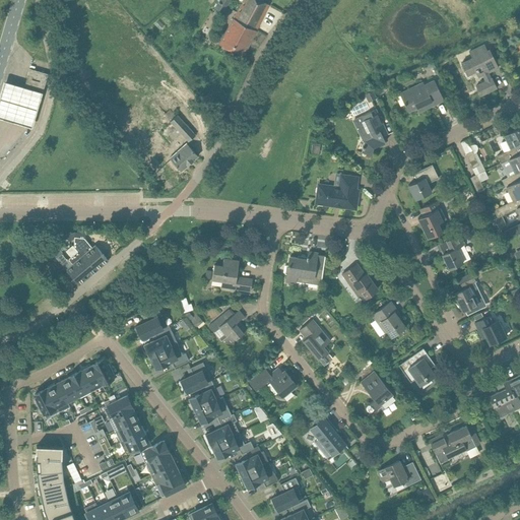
[(218,44),(243,57),(269,5),(259,0),(244,0),(234,18),(232,17),(230,20),(232,21),(218,44)]
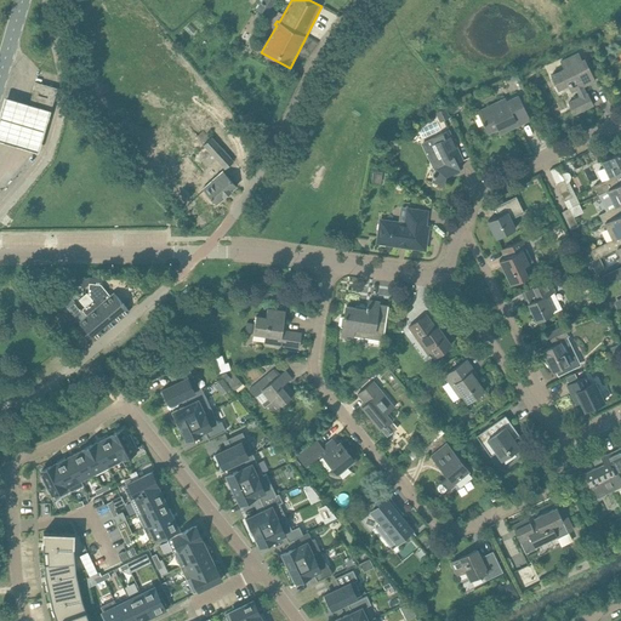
[(568,103),(574,115),(593,106),(587,93),(586,95),(582,87),(594,81),(585,60),(582,61),(579,53),(560,62),(563,69),(551,75),(557,91),(576,81),(582,96),(568,103)]
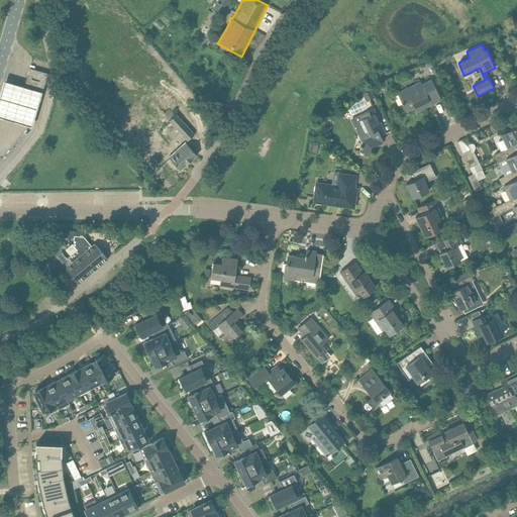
[(29,69),(24,86),(23,89),(41,94),(47,74),(29,69)]
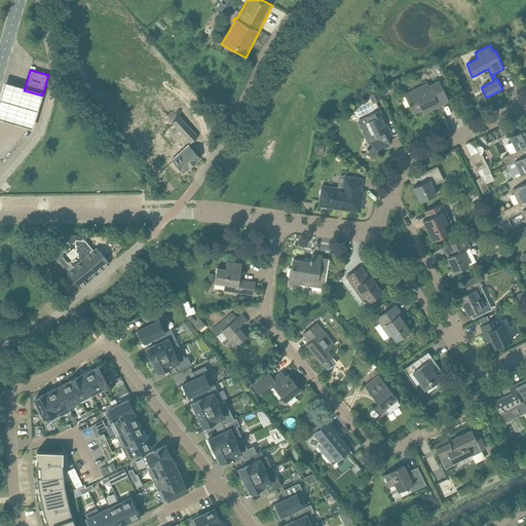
[(404,95),(413,113),(421,109),(424,114),(449,102),(439,81),(428,86),(427,83),(404,95)]
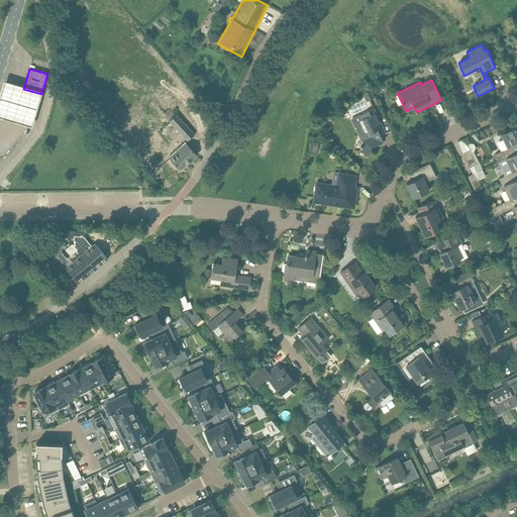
[(23,89),(24,86),(5,81),(0,96),(0,116),(32,126),(41,94),(23,89)]
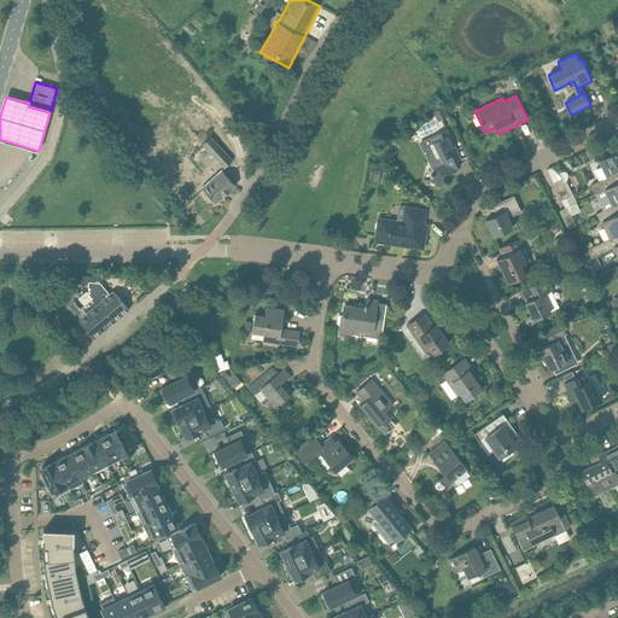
[(439,109),(433,112),(438,122),(448,117),(443,108),(439,109)]
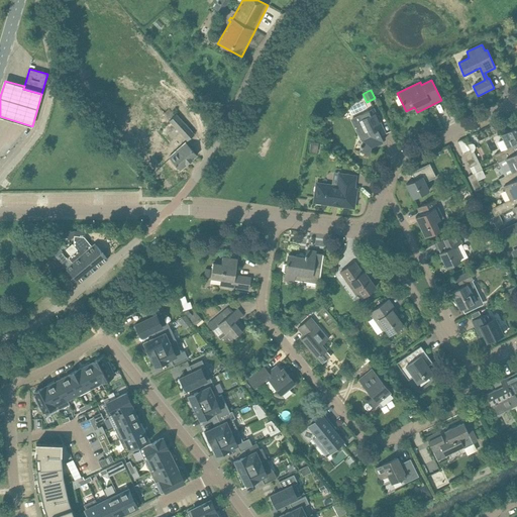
[(359,152),(370,154),(371,147),(383,141),(381,136),(386,133),(374,108),(352,119),(363,140),(362,146),(360,145),(359,148),(360,148),(359,152)]
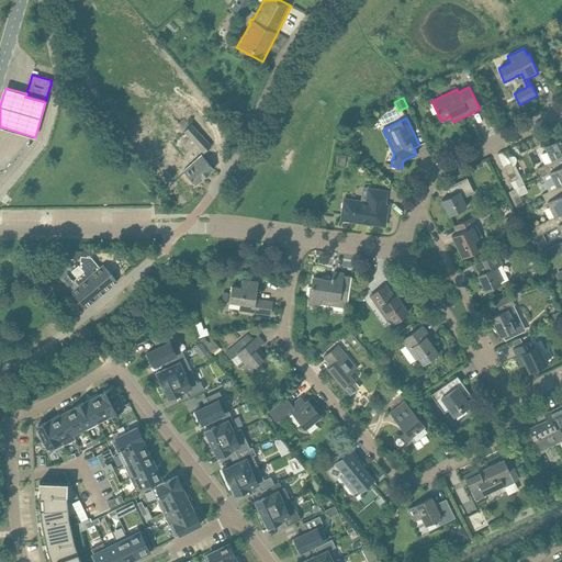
[(204,153),(211,147),(191,124),(184,131),(204,153)]
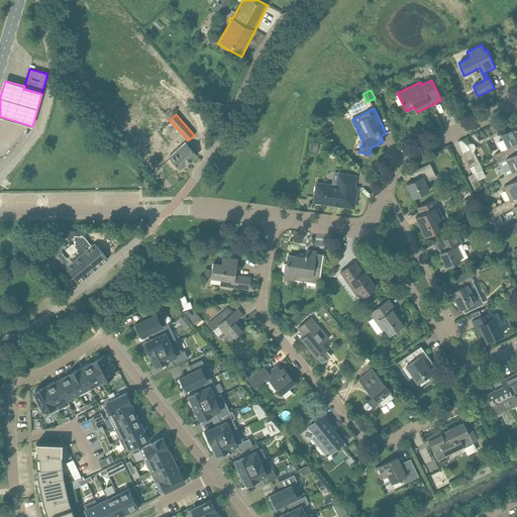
[(516,152),(516,126),(501,134),(503,139),(498,141),(503,150),(500,151),(501,153),(495,156),(495,154),(494,156),(498,163),(506,159),(516,153),(515,153),(516,152)]
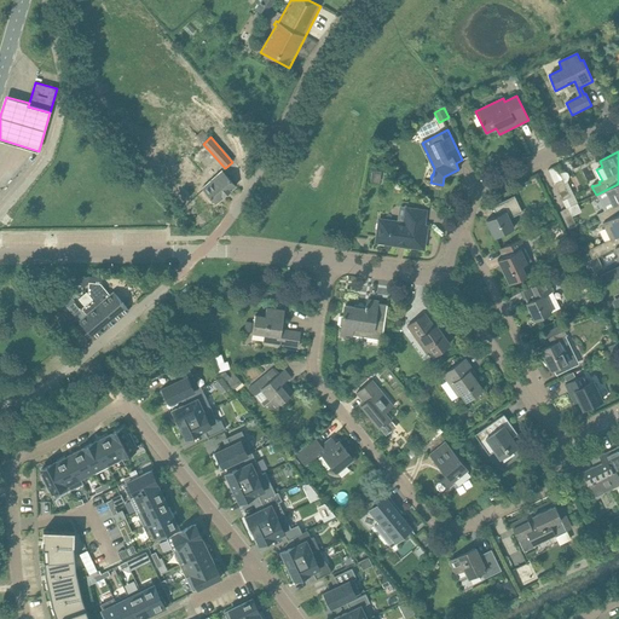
[(555,167),(548,169),(554,184),(562,201),(567,198),(571,197),(563,183),(562,180),(555,166),(555,167)]
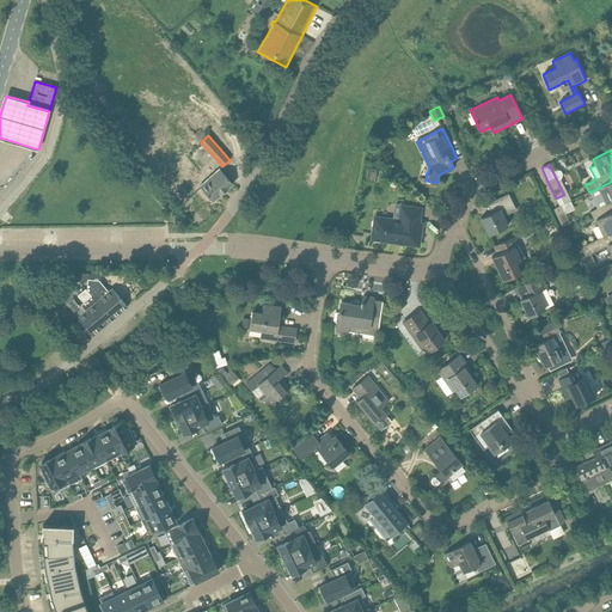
[(200,187),(213,201),(233,184),(219,169),(200,187)]
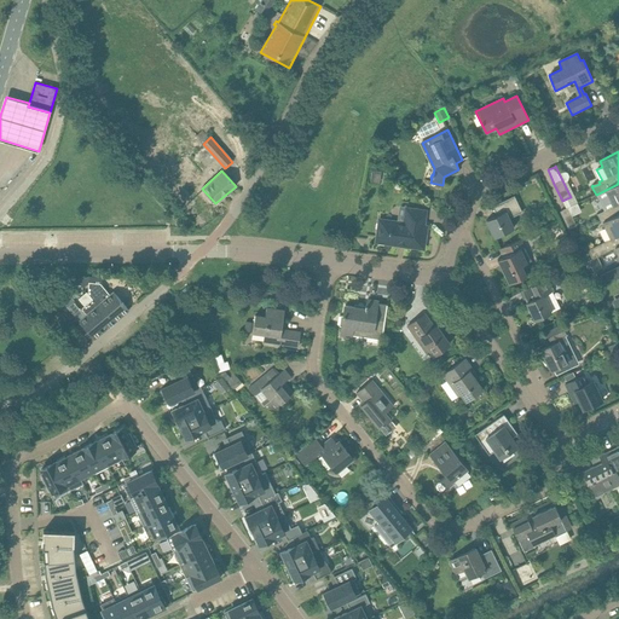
[(372,171),(370,183),(380,184),(381,173),(372,171)]
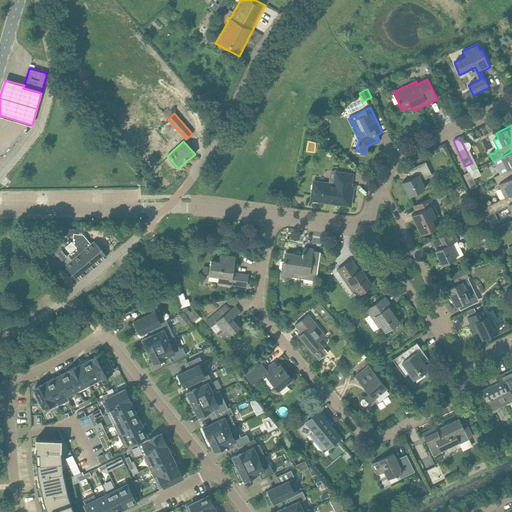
[(501,157),(507,171),(494,177),(497,185),(498,184),(511,177),(511,151),(510,152),(511,152),(501,157)]
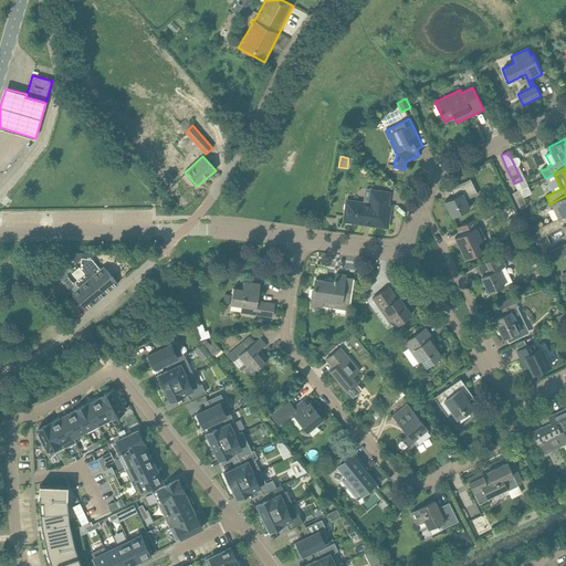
[(454,197),(444,201),(452,218),(469,209),(464,200),(478,195),(470,179),(451,188),(454,197)]
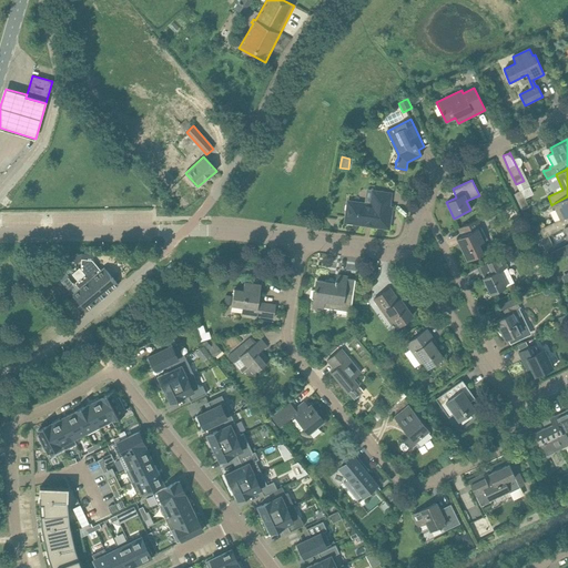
[(344,222),(365,225),(388,229),(392,208),(388,208),(391,193),(372,191),(371,200),(365,200),(365,204),(347,202),(344,222)]
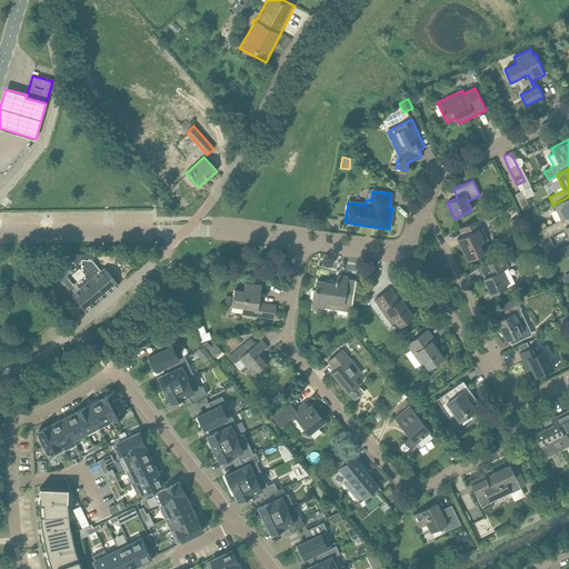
[(529,208),(521,191),(515,195),(522,211),(529,208)]
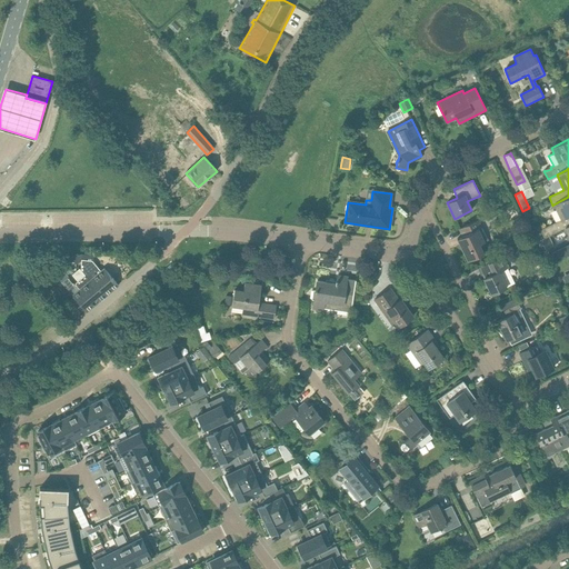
[(568,197),(553,205),(561,220),(540,230),(543,238),(565,228),(568,226),(568,223),(566,218),(568,216),(568,197)]
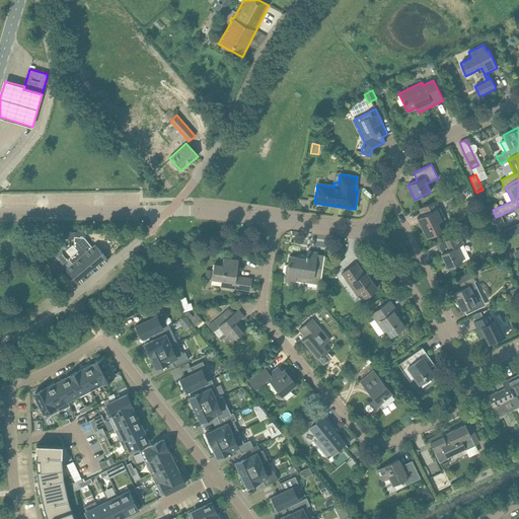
[(468,192),(464,194),(467,201),(472,198),(468,192)]
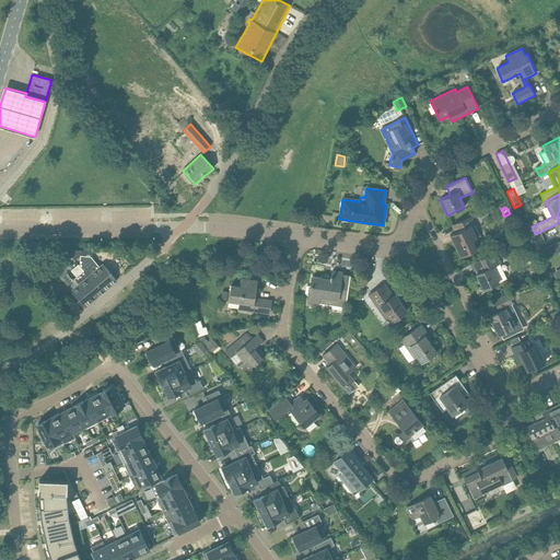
[(480,236),(470,216),(452,225),(455,233),(450,235),(461,257),(476,249),(471,240),(480,236)]
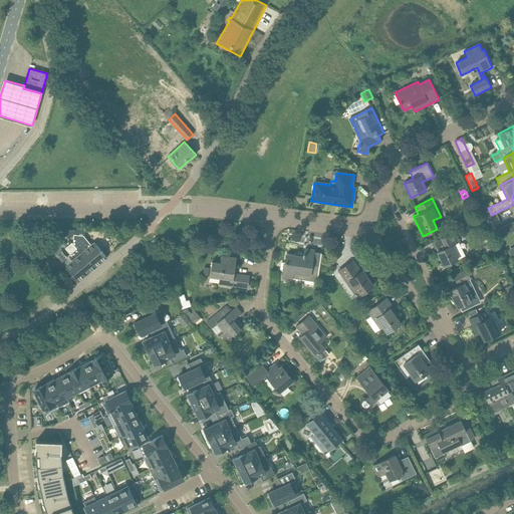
[(513,204),(510,206),(513,213),(513,221),(498,229),(501,236),(513,230),(513,204)]
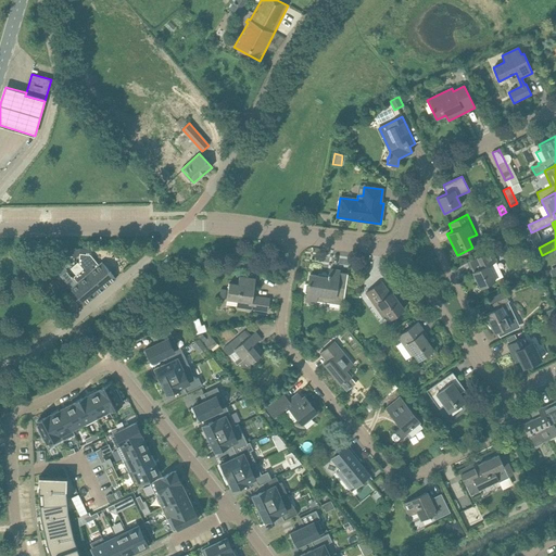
[(78,282),(71,289),(85,305),(115,279),(102,263),(99,265),(91,256),(90,250),(78,250),(71,252),(62,253),(61,251),(57,252),(47,266),(53,267),(60,276),(65,272),(59,262),(58,261),(59,261),(63,258),(65,258),(74,257),(80,254),(79,264),(78,263),(71,269),(76,275),(74,277),(78,282)]
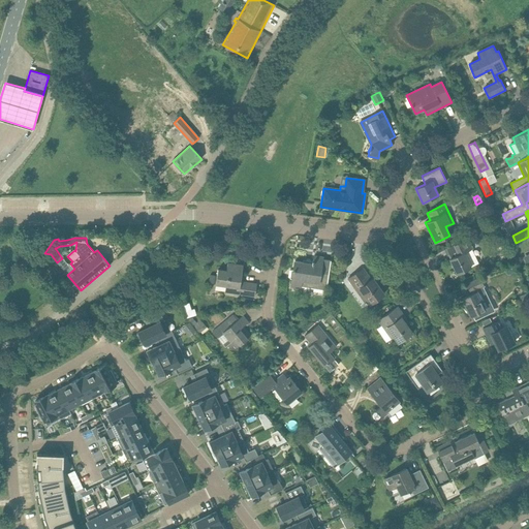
[(477,263),(466,239),(445,249),(450,258),(449,259),(457,274),(477,263)]
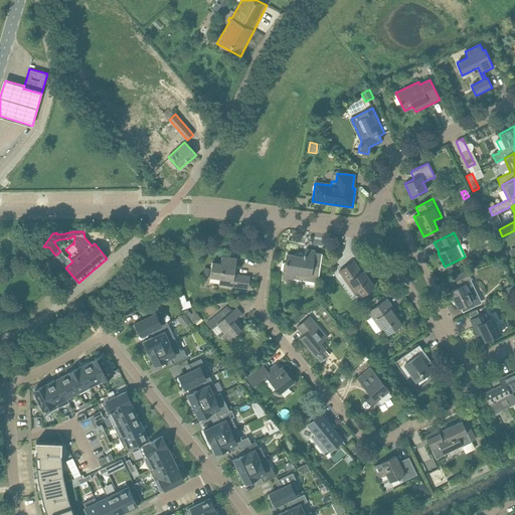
[(293,280),(317,283),(317,285),(322,253),(314,252),(314,250),(306,249),(305,254),(304,254),(304,256),(287,254),(286,264),(284,264),(283,271),(285,271),(283,280),(292,281),(293,280)]
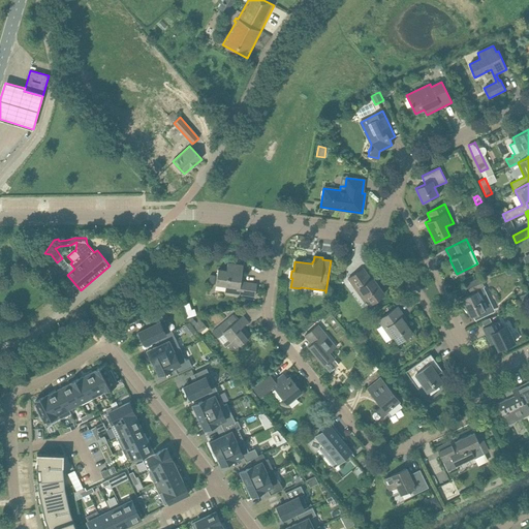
[(224,292),(254,297),(256,284),(240,282),(243,266),(227,263),(226,271),(218,270),(215,284),(225,286),(224,292)]
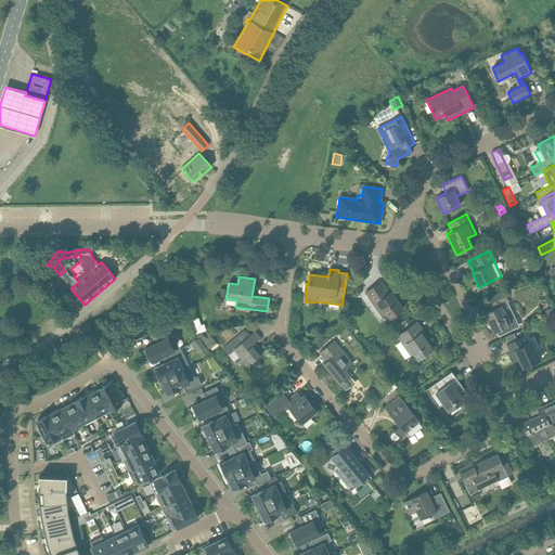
[(381,282),(365,293),(371,300),(374,298),(388,319),(402,308),(391,292),(389,294),(381,282)]
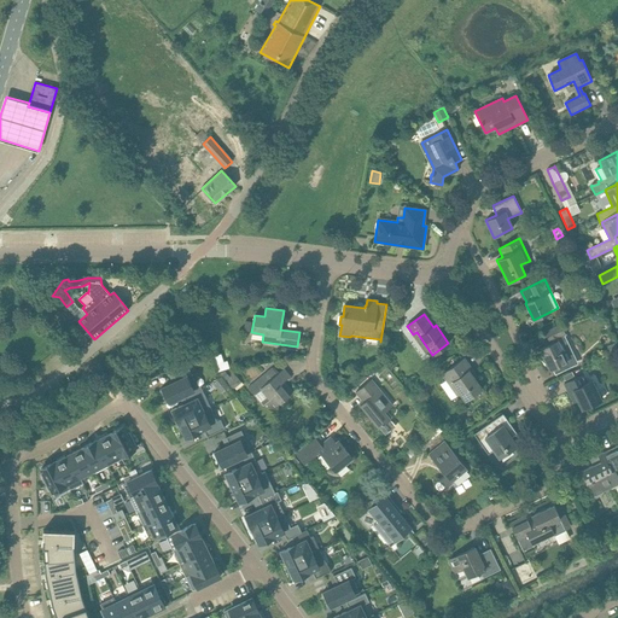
[(551,344),(540,349),(549,369),(552,368),(555,374),(570,367),(567,361),(558,342),(557,338),(563,334),(565,333),(566,333),(561,324),(555,326),(548,330),(544,332),(551,344)]
